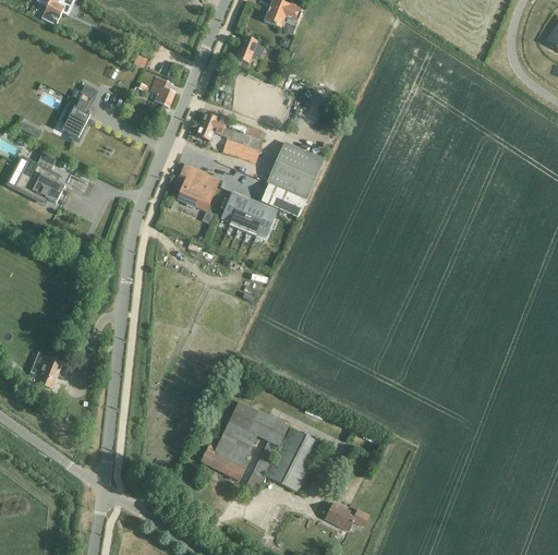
[(43,0),(48,2),(44,11),(41,16),(55,24),(58,19),(59,19),(62,11),(65,12),(72,0),(43,0)]
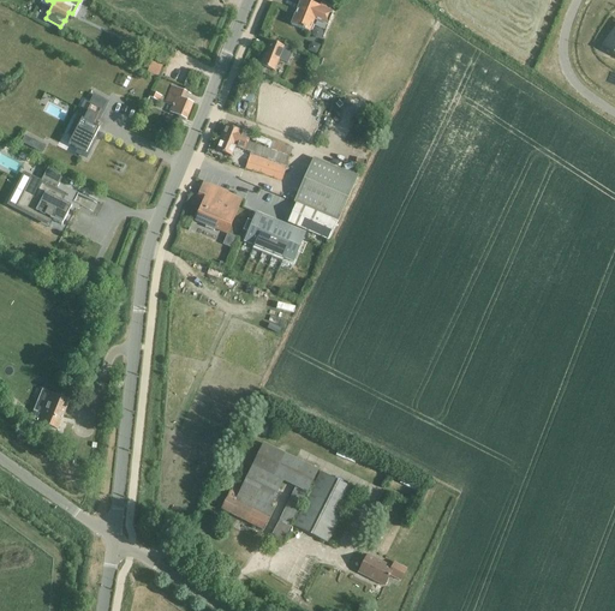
[(320,0),(318,3),(312,0),(299,0),(291,21),(309,28),(314,16),(327,21),(333,9),(329,7),(332,1),(329,0),(320,0)]
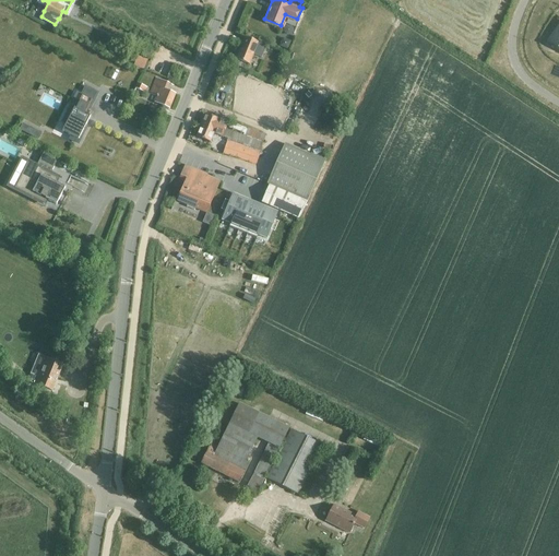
[(246,35),(237,56),(250,61),(254,51),(262,55),(266,44),(246,35)]
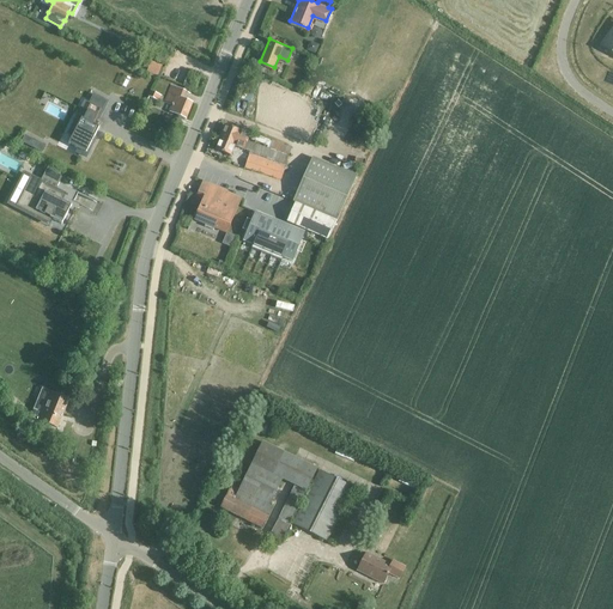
[(186,116),(193,101),(181,96),(184,87),(171,83),(164,99),(173,103),(170,109),(186,116)]
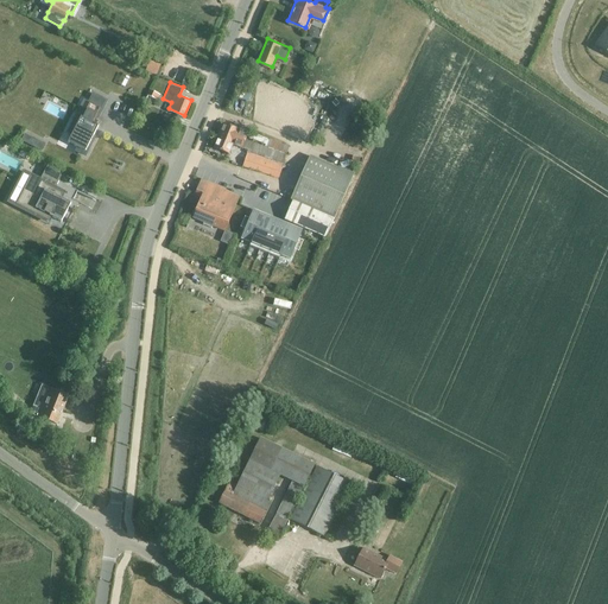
[(150,87),(146,93),(157,97),(160,91),(150,87)]
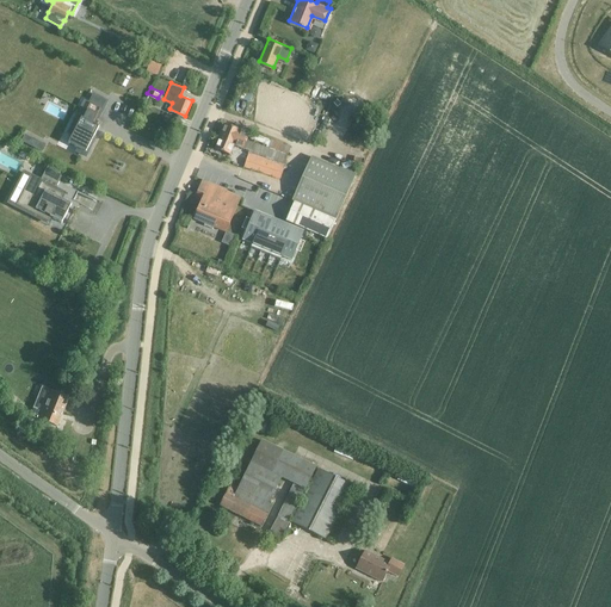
[(76,149),(85,154),(91,142),(90,141),(98,124),(93,122),(97,115),(97,116),(106,99),(93,92),(85,109),(86,110),(82,116),(80,115),(68,141),(78,146),(76,149)]
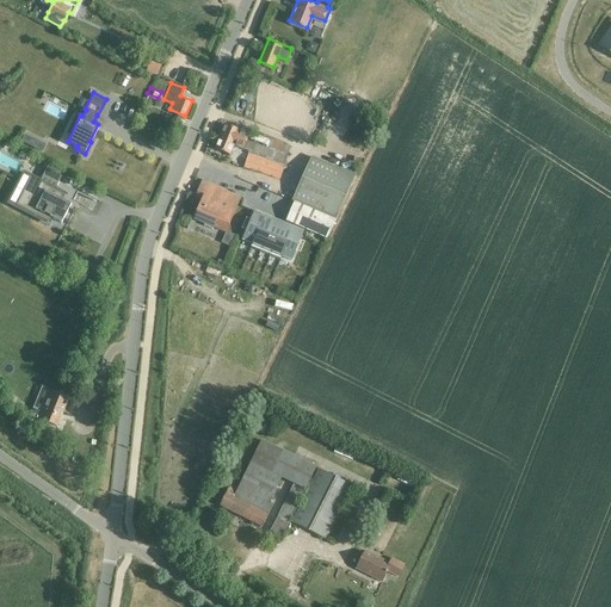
[(222,130),(216,146),(229,150),(233,141),(244,146),(242,148),(248,150),(244,165),(279,175),(288,150),(247,137),(250,132),(224,122),(221,129),(222,130)]
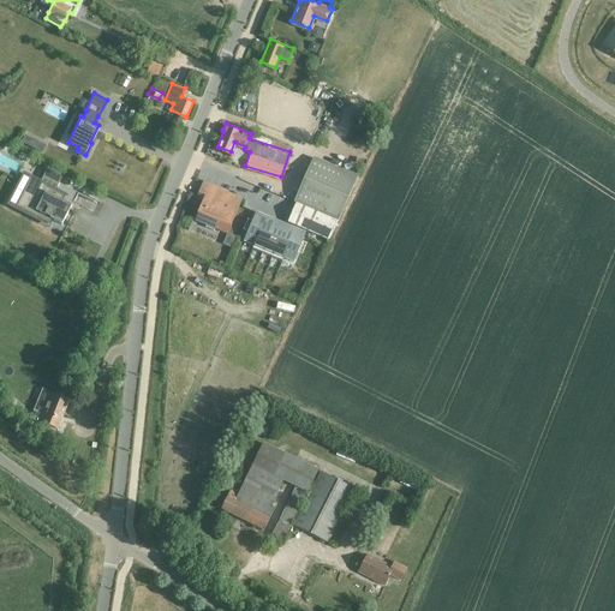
[(293,199),(296,201),(338,219),(357,174),(314,155),(293,199)]
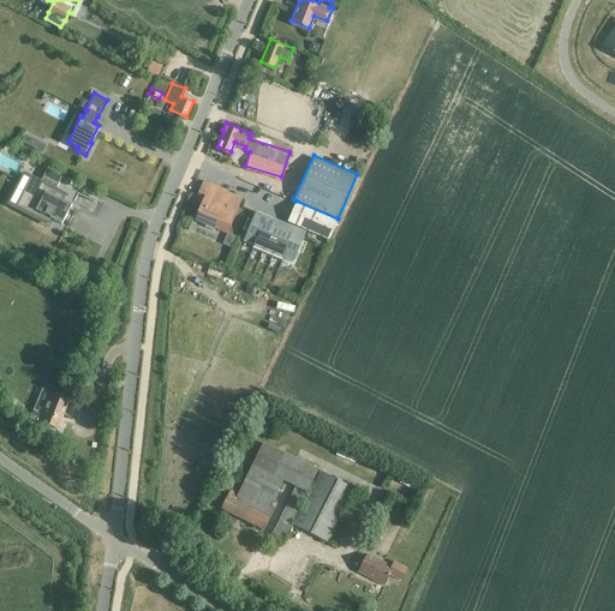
[(30,177),(16,204),(33,213),(36,215),(42,217),(43,215),(45,213),(61,222),(71,203),(73,199),(73,198),(78,191),(78,190),(59,180),(63,172),(48,165),(43,172),(46,173),(45,175),(51,179),(48,185),(35,178),(30,177)]
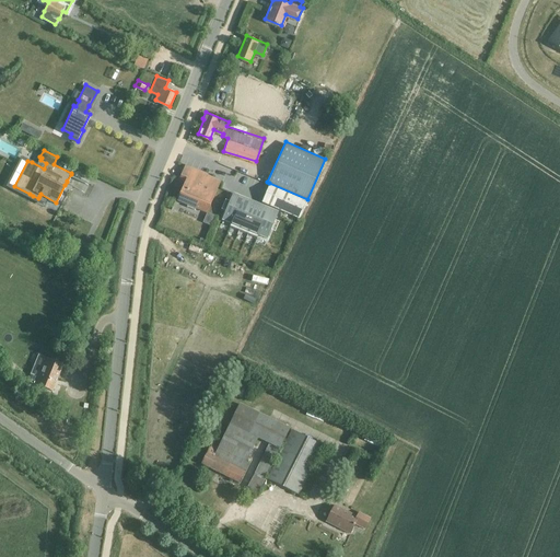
[(217,194),(214,193),(217,186),(205,181),(201,187),(197,185),(201,175),(205,177),(207,171),(186,162),(181,175),(187,178),(178,197),(195,205),(193,208),(206,213),(211,201),(213,202),(217,194)]
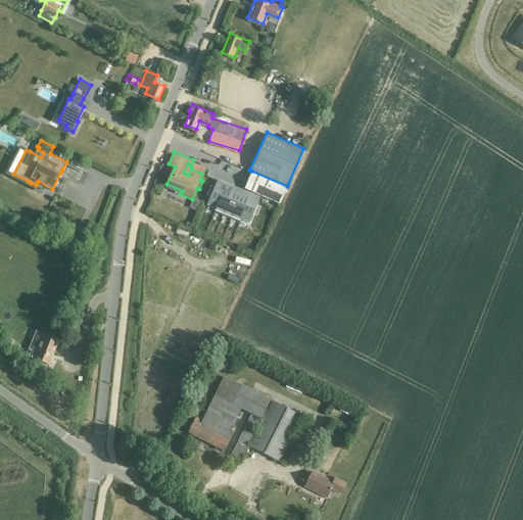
[(287,186),(251,171),(244,187),(280,202),(287,186)]
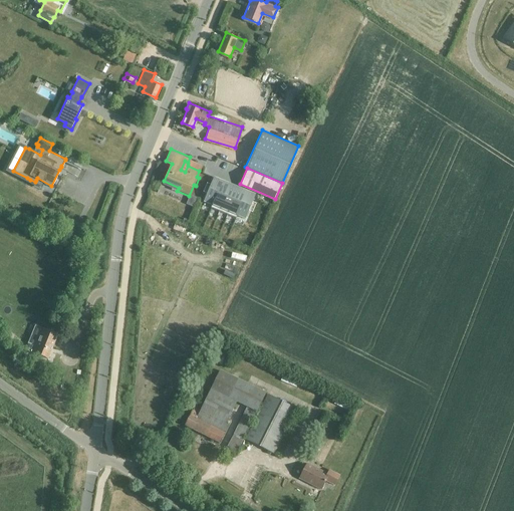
[(234,216),(235,214),(236,213),(244,217),(254,193),(214,176),(204,200),(215,205),(214,207),(234,216)]
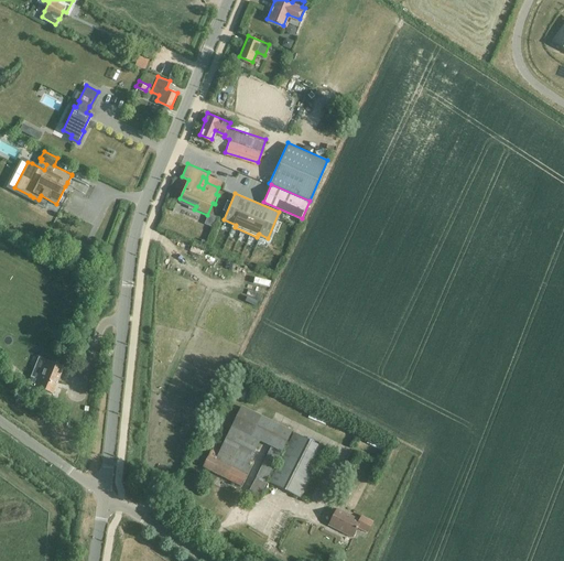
[(57,378),(63,365),(50,359),(45,368),(41,367),(33,384),(39,386),(38,388),(43,390),(44,388),(52,391),(57,378)]
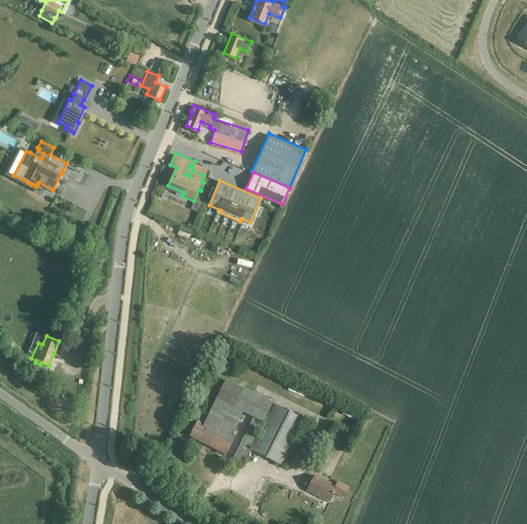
[(199,416),(190,434),(225,452),(234,434),(231,432),(242,409),(252,415),(233,456),(242,461),(272,400),(225,378),(206,419),(199,416)]
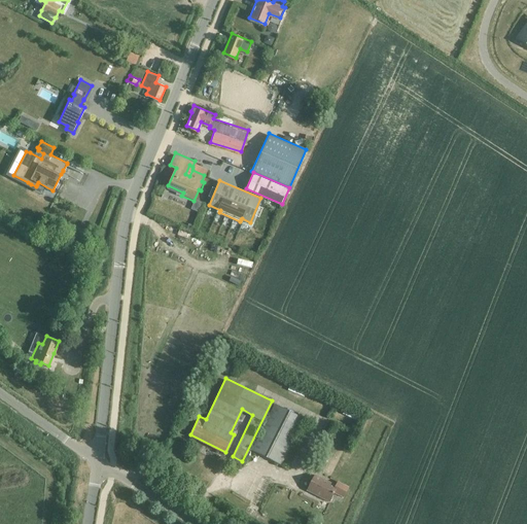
[(281,463),(304,417),(275,402),(251,448),(281,463)]
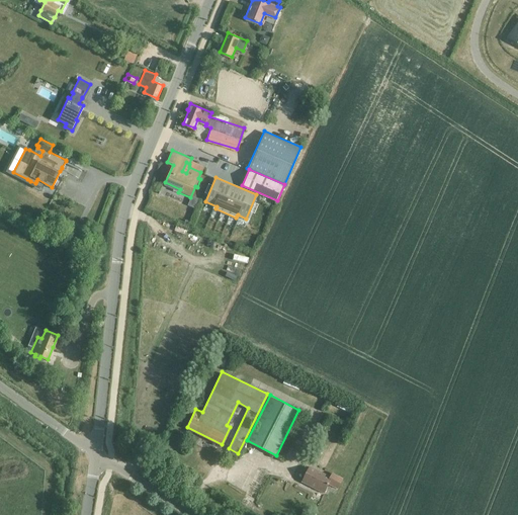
[(330,476),(310,464),(301,481),(323,492),(328,483),(337,487),(342,478),(332,471),(330,476)]
